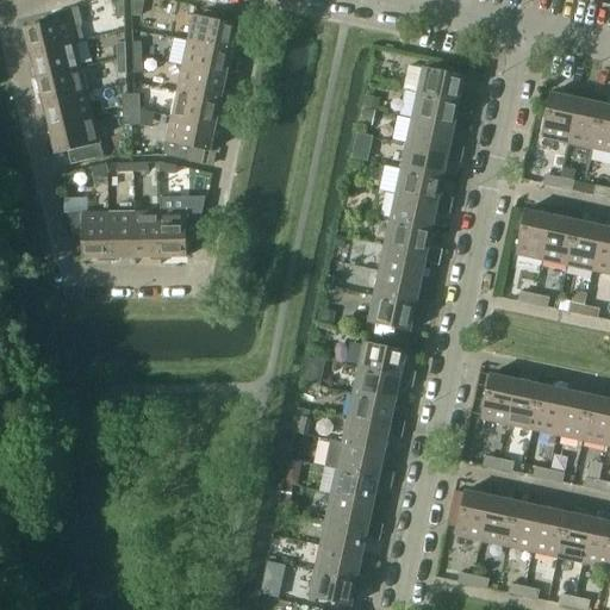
[(116,18),(124,17),(123,0),(110,0),(112,4),(116,2),(116,18)]
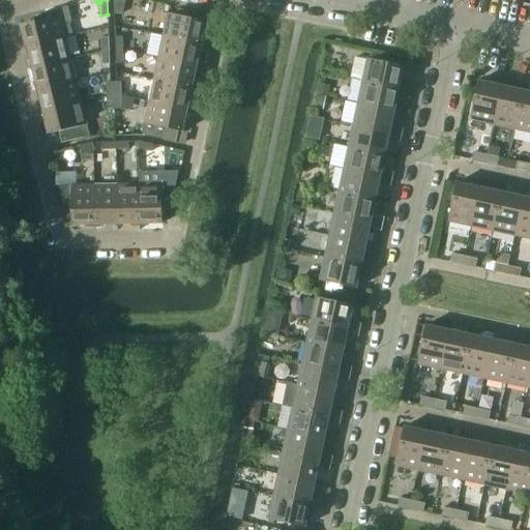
[(123,15),(126,0),(113,0),(114,15),(123,15)]
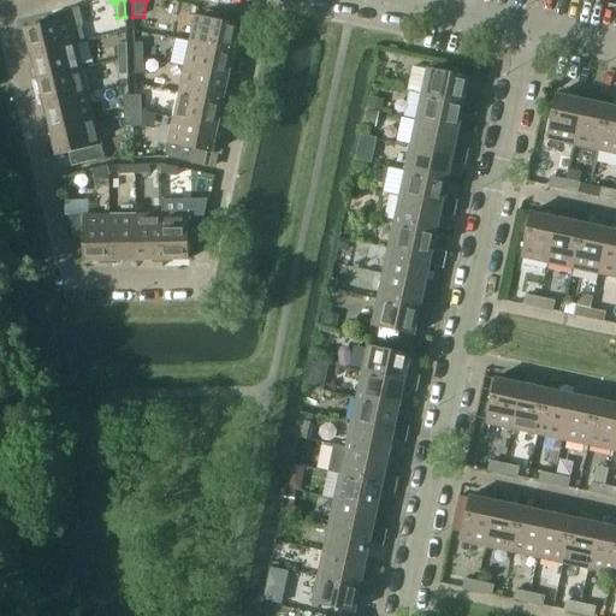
[(53,22),(24,29),(31,55),(76,43),(84,42),(81,29),(83,25),(78,9),(51,16),(53,22)]
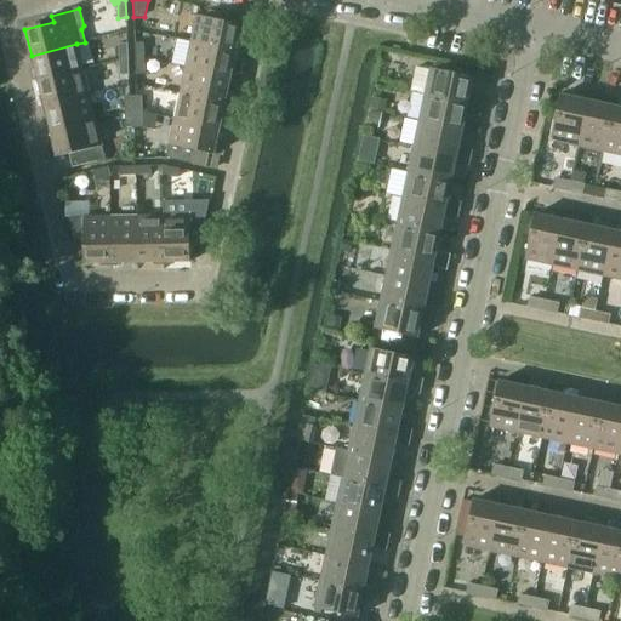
[(209,11),(206,18),(197,16),(191,43),(235,52),(241,26),(226,23),(227,16),(209,11)]
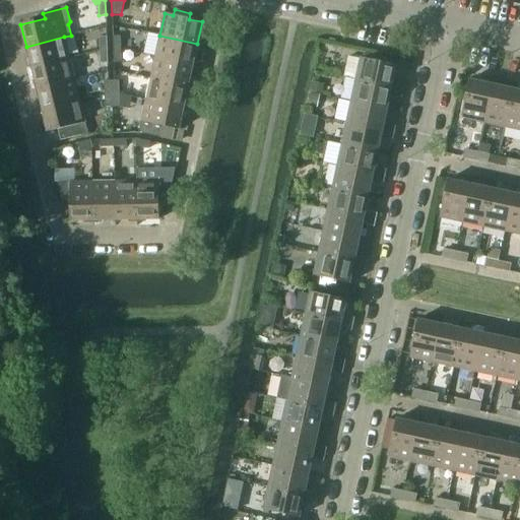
[(197,44),(159,36),(154,57),(193,65),(197,44)]
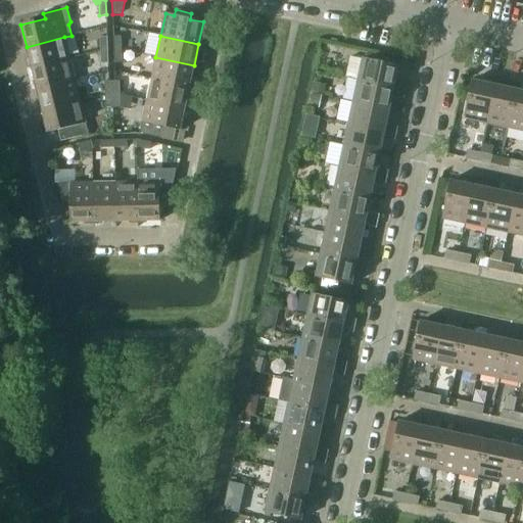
[(64,37),(27,47),(32,68),(69,58),(64,37)]
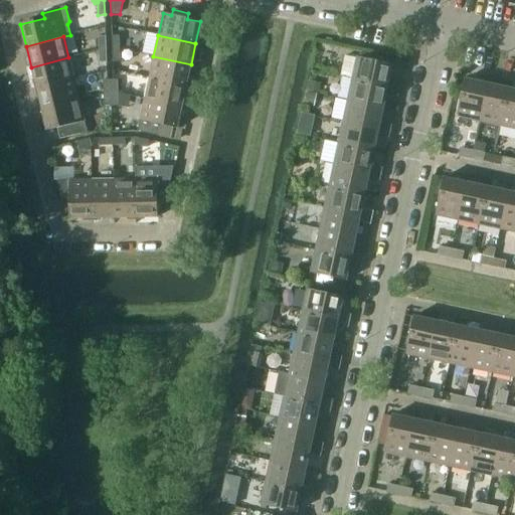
[(352,79),(356,57),(345,54),(341,76),(352,79)]
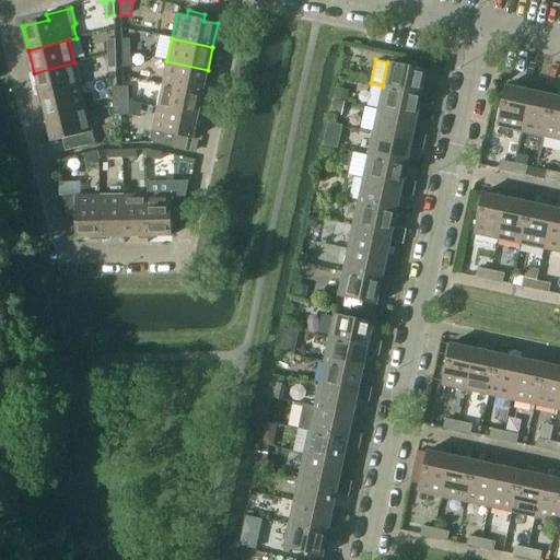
[(208,70),(166,61),(162,84),(202,93),(208,70)]
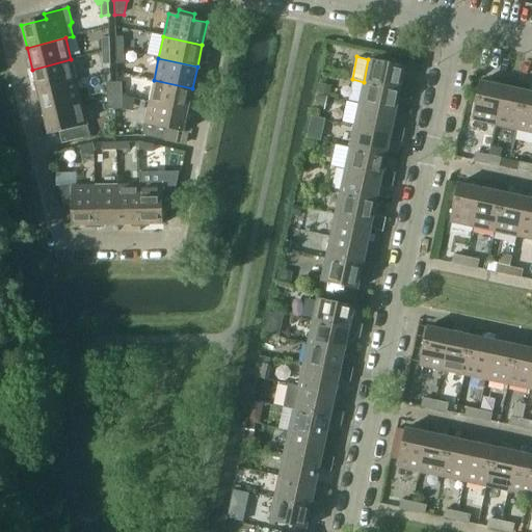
[(71,59),(32,70),(37,91),(76,81),(71,59)]
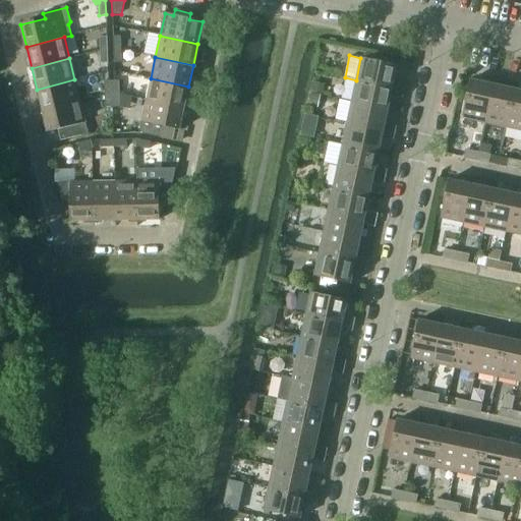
[(393,83),(397,65),(360,58),(356,80),(404,91),(405,83),(399,82),(397,84),(393,83)]
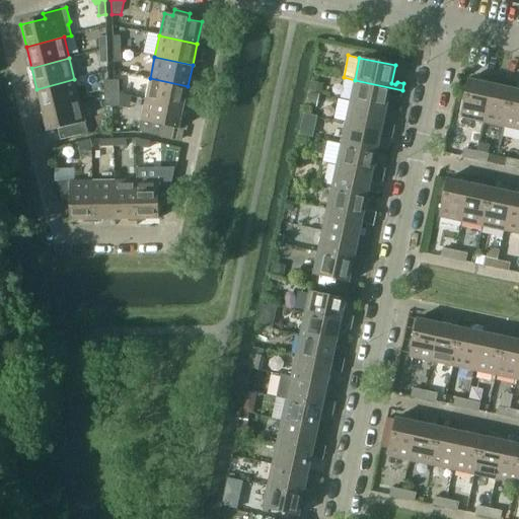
[(315,76),(312,89),(322,91),(325,78),(315,76)]
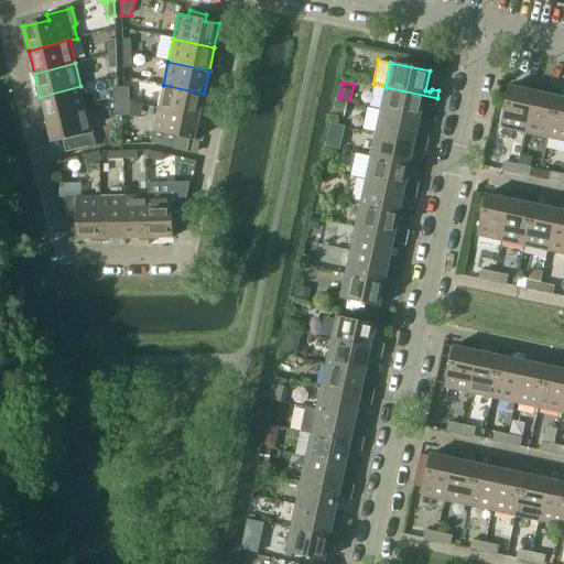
[(204,94),(163,85),(158,108),(199,117),(204,94)]
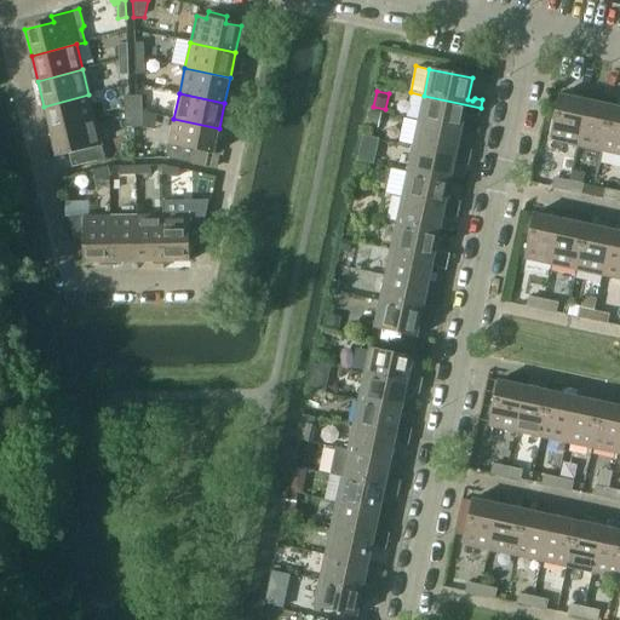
[(89,95),(44,107),(50,132),(95,120),(89,95)]
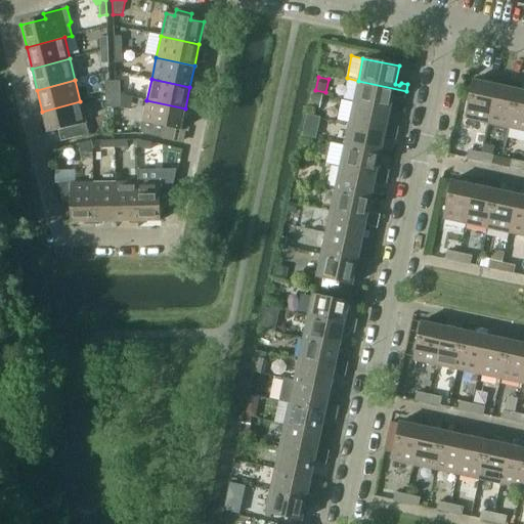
[(390,111),(393,93),(397,94),(398,96),(404,98),(406,91),(358,81),(353,102),(390,111)]
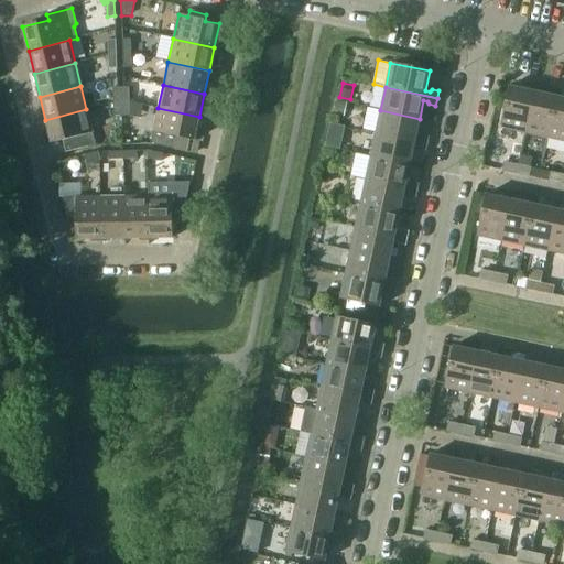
[(533,93),(508,87),(499,128),(524,133),(533,93)]
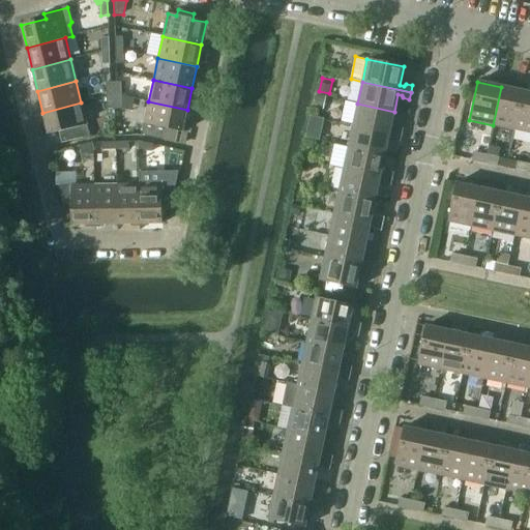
[(523,91),(501,87),(493,125),(514,130),(523,91)]
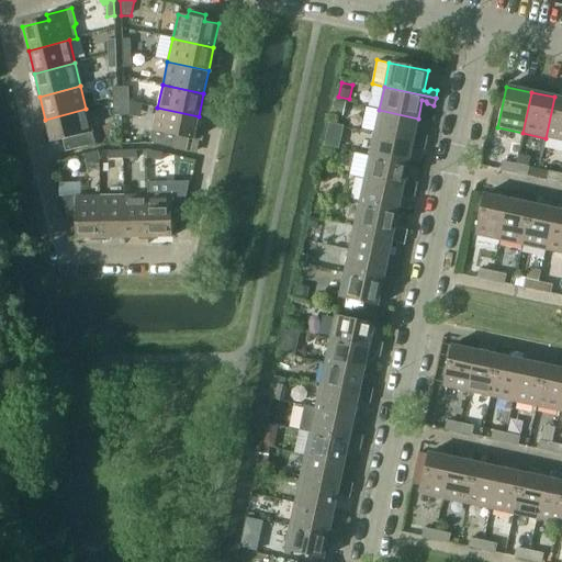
[(561,98),(554,97),(546,138),(561,141),(561,98)]
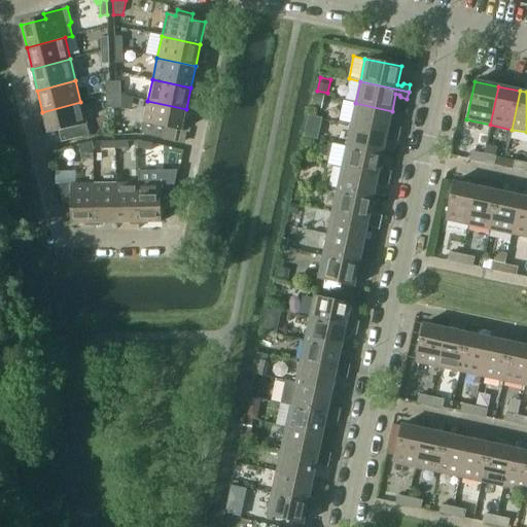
[(321,109),(324,96),(314,94),(311,107),(321,109)]
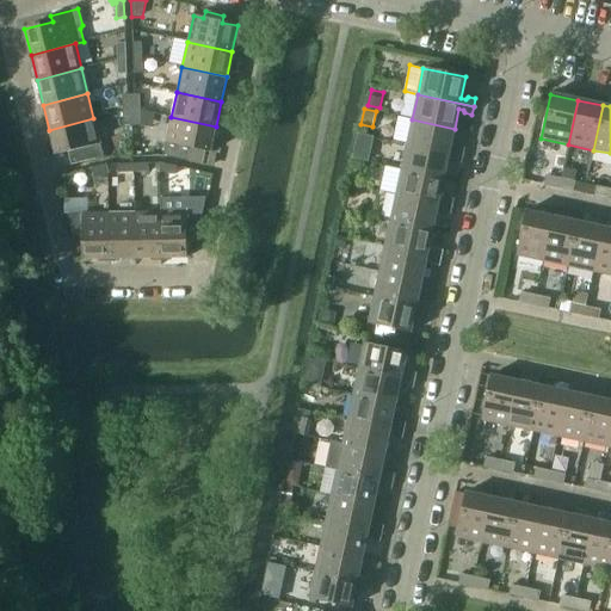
[(210,153),(216,127),(171,117),(166,143),(164,143),(161,156),(186,161),(189,148),(210,153)]
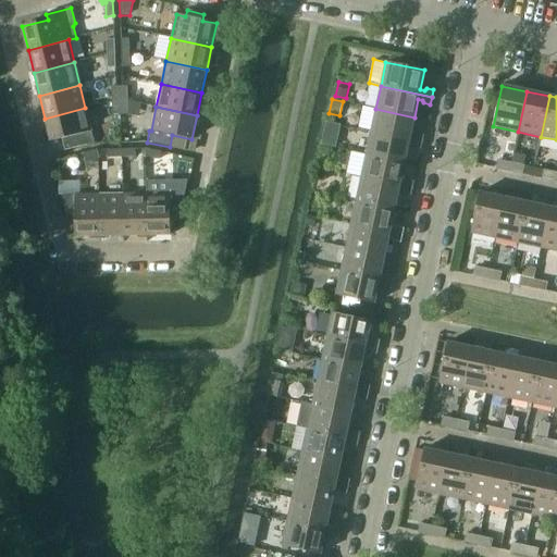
[(85,108),(45,119),(51,141),(63,138),(66,150),(94,144),(85,108)]
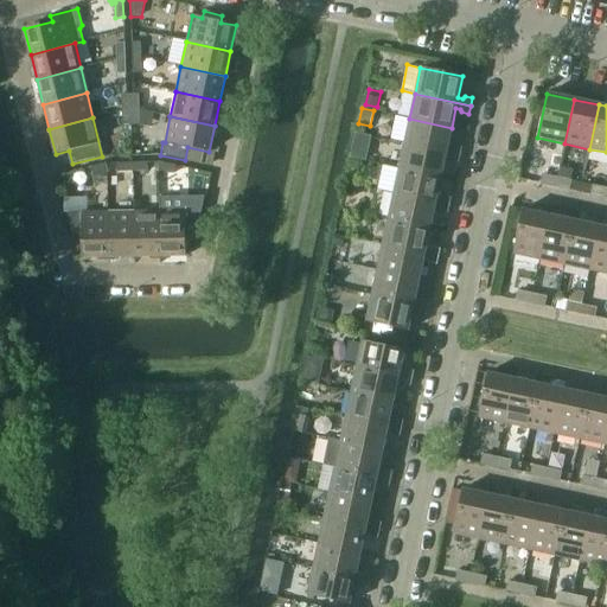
[(452,128),(409,119),(403,144),(460,155),(461,148),(454,146),(452,148),(447,147),(452,128)]
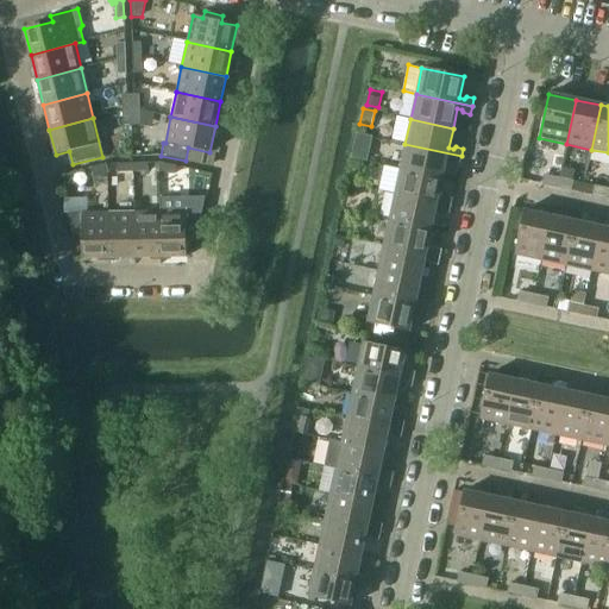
[(368,158),(371,135),(357,132),(355,156),(368,158)]
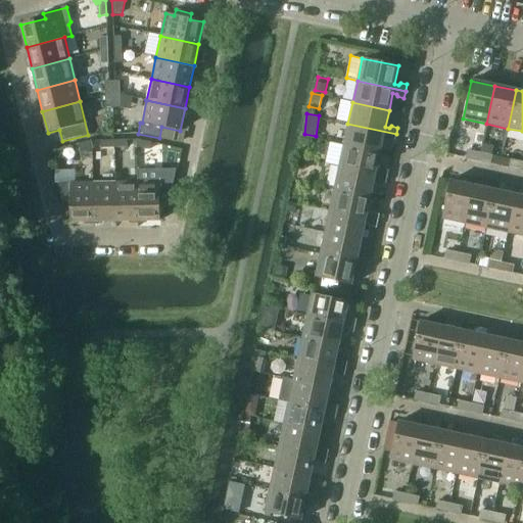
[(396,134),(347,124),(343,145),(380,153),(383,137),(387,137),(388,140),(394,141),(396,134)]
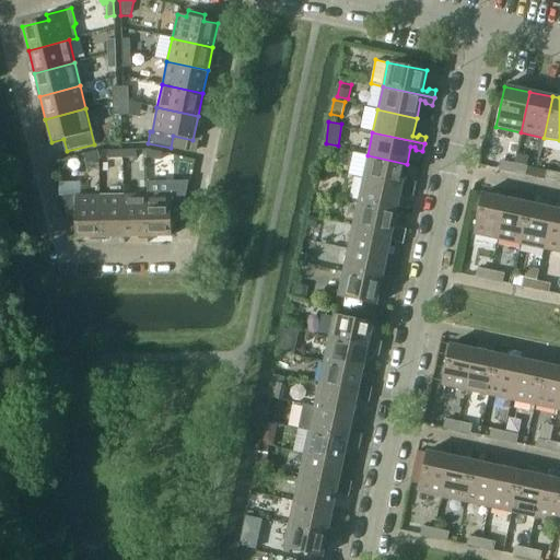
[(161,153),(148,150),(146,158),(160,161),(161,153)]
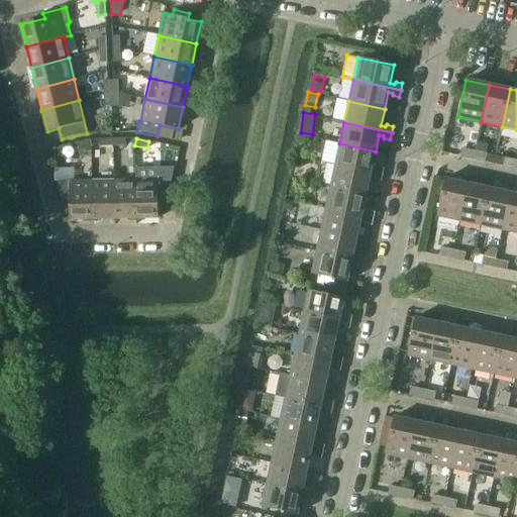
[(92,159),(91,146),(90,139),(77,142),(79,149),(82,159),(92,159)]
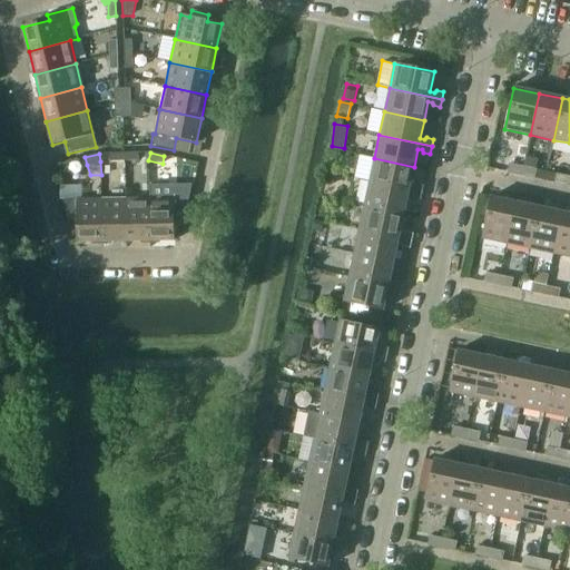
[(414,167),(374,158),(369,182),(422,194),(423,186),(416,184),(414,186),(410,185),(414,167)]
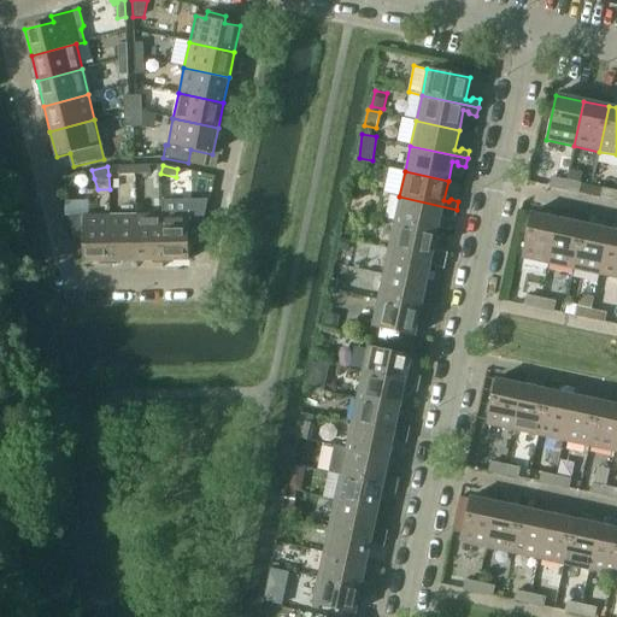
[(552,178),(550,188),(564,191),(566,182),(552,178)]
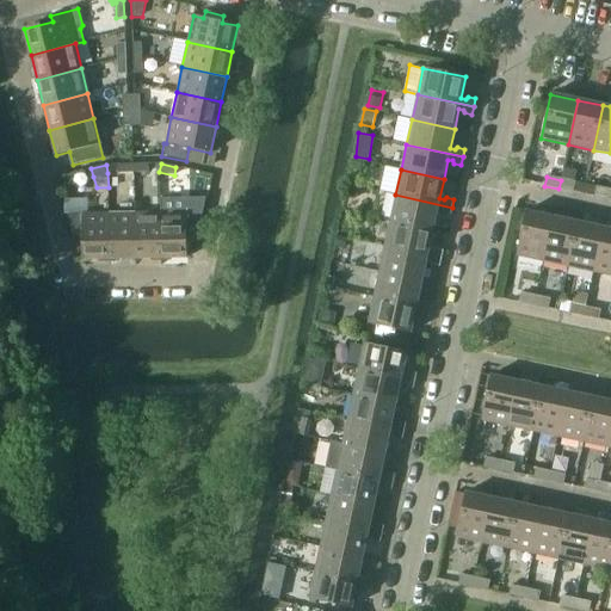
[(574,183),(561,180),(559,189),(572,192),(574,183)]
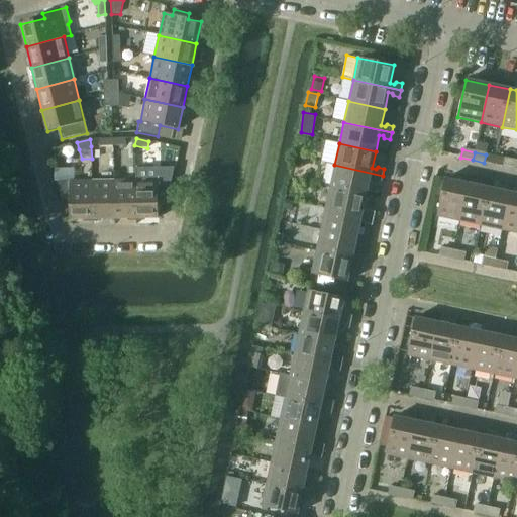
[(505,159),(503,167),(515,169),(516,161),(505,159)]
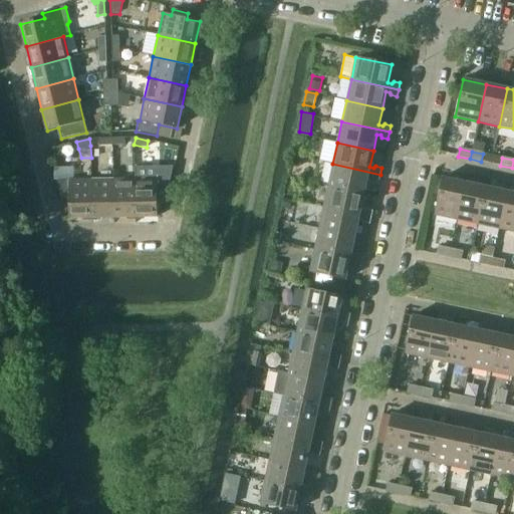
[(380,175),(332,164),(328,186),(363,194),(367,177),(371,178),(372,180),(378,181),(380,175)]
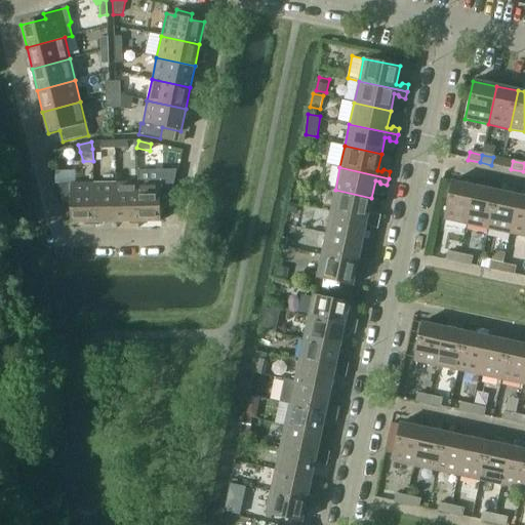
[(475,187),(451,182),(443,219),(467,225),(475,187)]
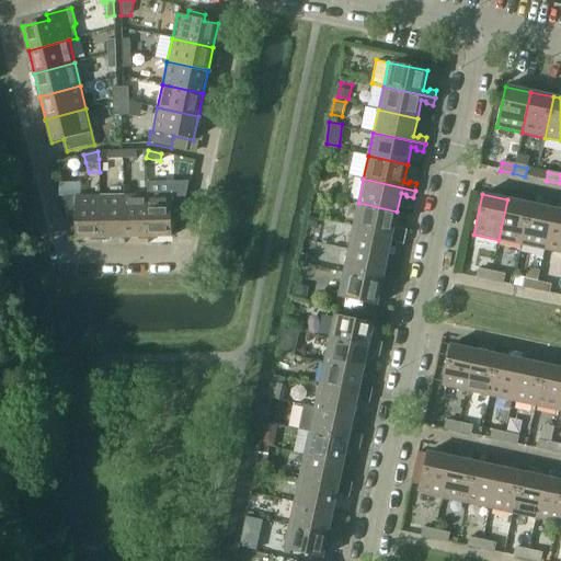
[(147,195),(123,196),(124,238),(147,238),(147,195)]
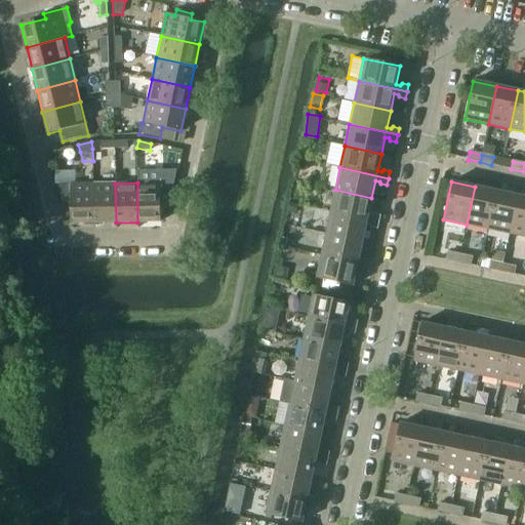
[(160,183),(137,183),(137,223),(161,221),(160,183)]
